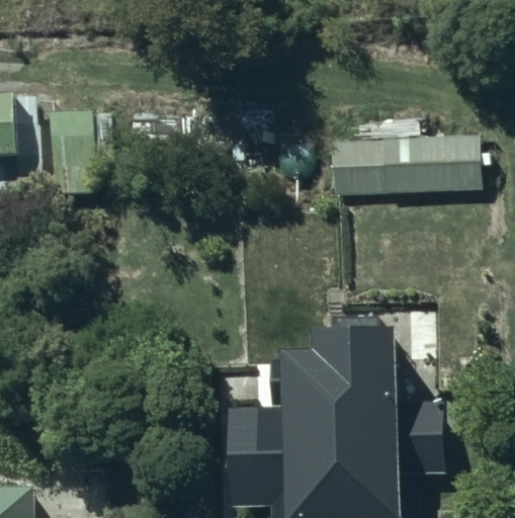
[(13,85),(0,86),(0,153),(17,152),(13,85)]
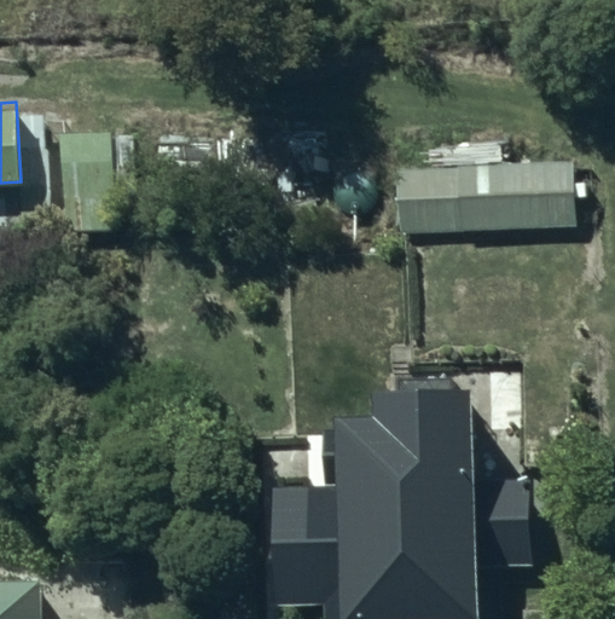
[(115,132),(63,132),(65,231),(116,230),(115,132)]
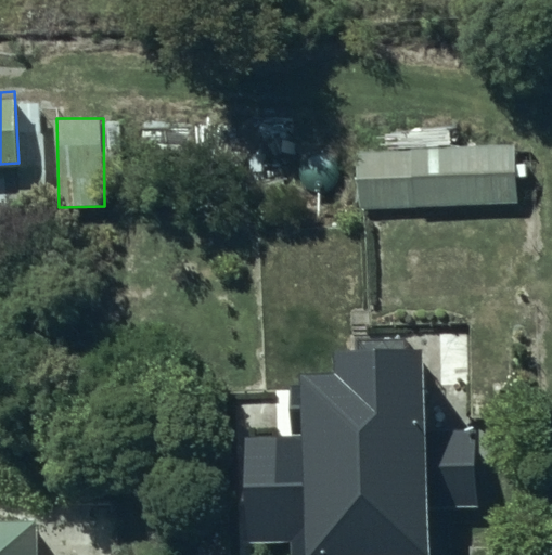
[(358,153),(359,208),(517,203),(515,143),(412,147),(412,151),(358,153)]
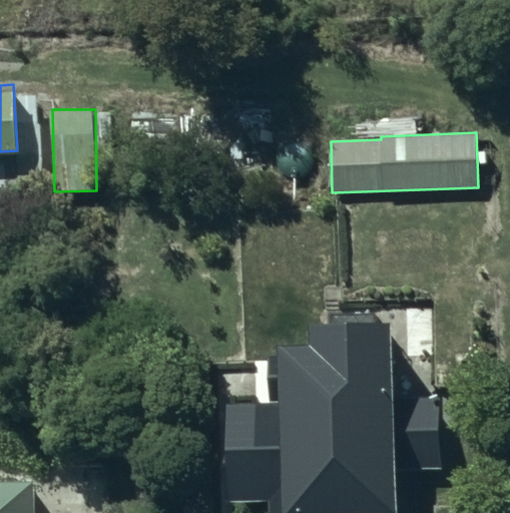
[(394,395),(389,321),(316,320),(316,343),(278,339),(277,396),(219,397),(219,498),(270,503),(270,512),(388,512),(397,512),(398,463),(443,460),(437,391),(394,395)]
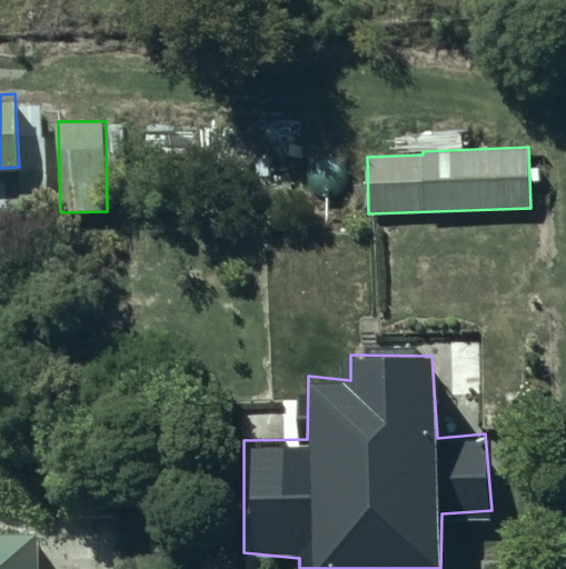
[(35,565),(35,520),(0,520),(0,568),(89,568),(90,563),(35,565)]
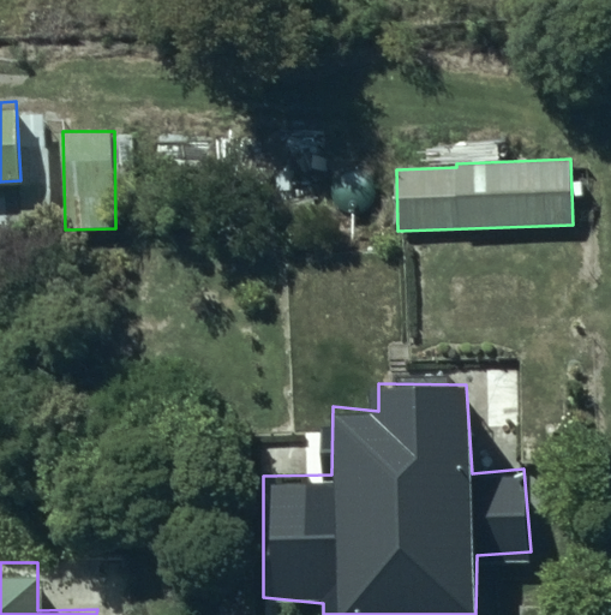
All buildings are outlined.
